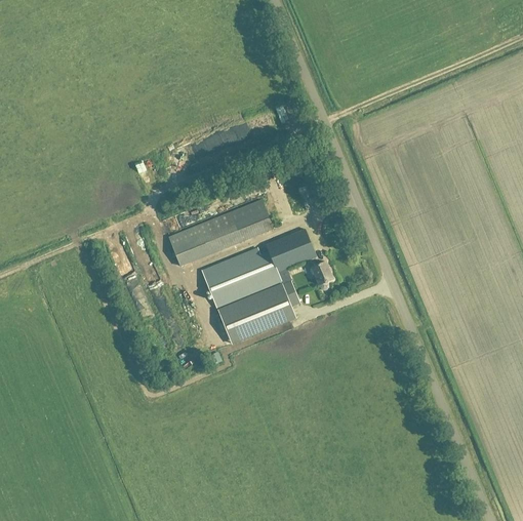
[(142,191),(149,186),(146,181),(137,186),(142,191)]
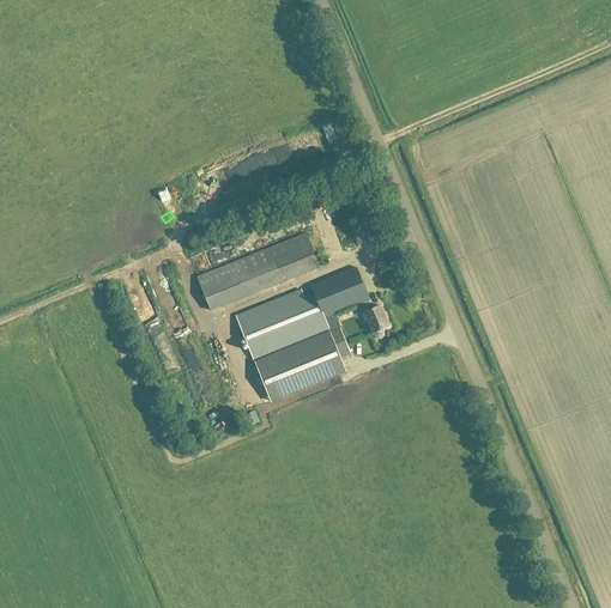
[(303,229),(194,273),(209,308),(318,263),(303,229)]
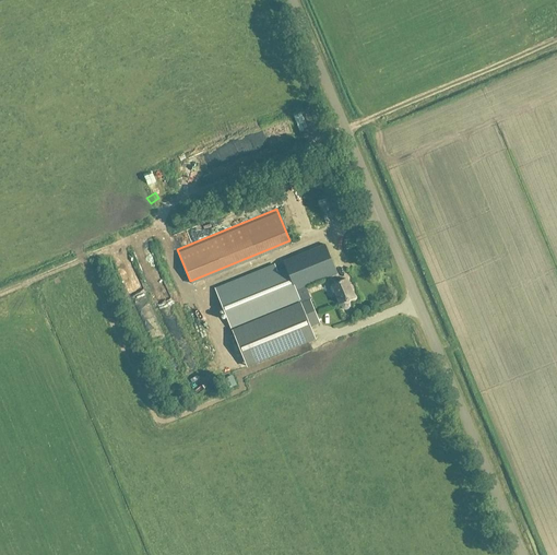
[(180,228),(168,233),(174,245),(185,239),(180,228)]
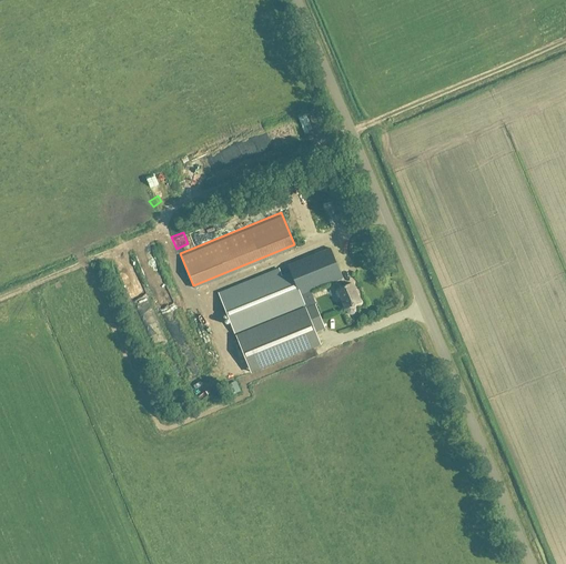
[(286,262),(299,291),(333,278),(336,285),(335,285),(343,304),(344,308),(346,310),(347,311),(350,310),(352,309),(352,308),(352,305),(351,301),(357,299),(351,280),(343,282),(340,274),(341,274),(329,244),(285,261),(286,262)]
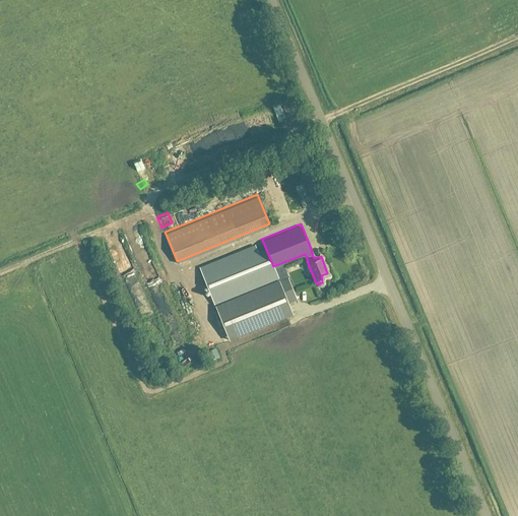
[(315,232),(311,236),(316,242),(320,239),(315,232)]
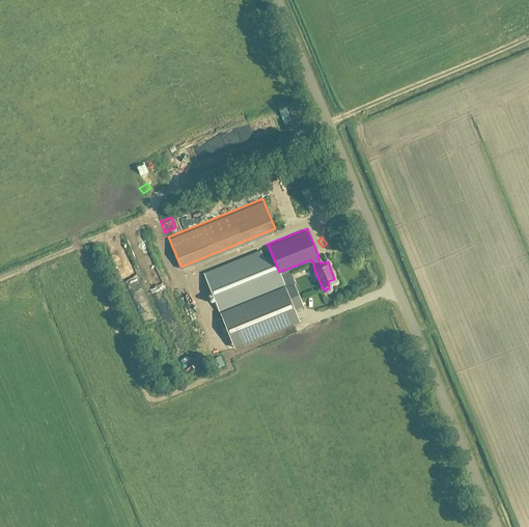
[(268,245),(271,254),(262,257),(259,248),(202,271),(218,310),(283,284),(279,272),(268,245)]
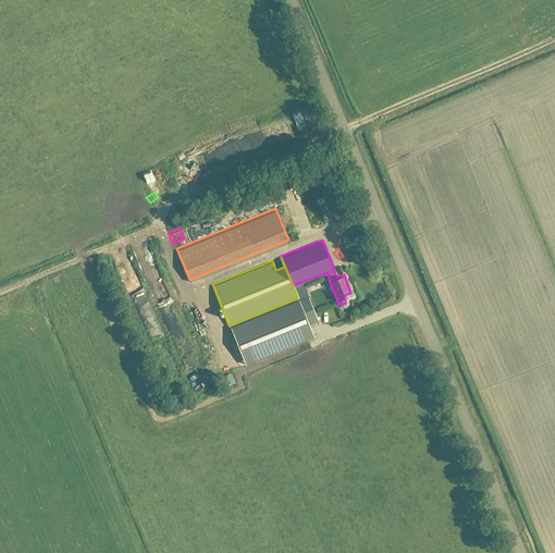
[(297,298),(307,322),(316,318),(307,295),(297,298)]
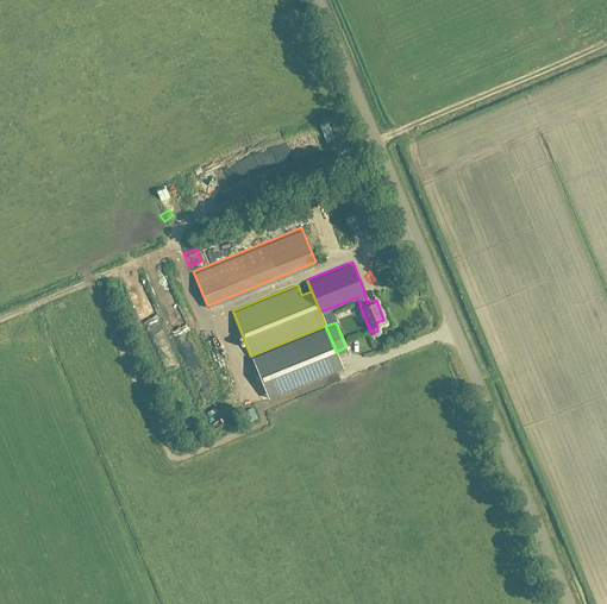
[(325,326),(250,356),(266,395),(340,364),(336,352),(325,326)]
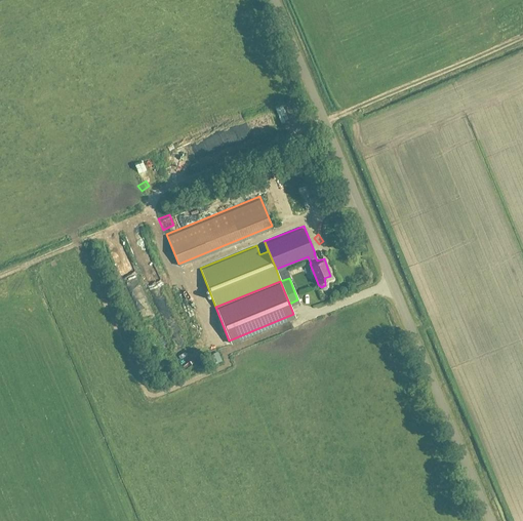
[(303,284),(296,287),(299,296),(307,293),(303,284)]
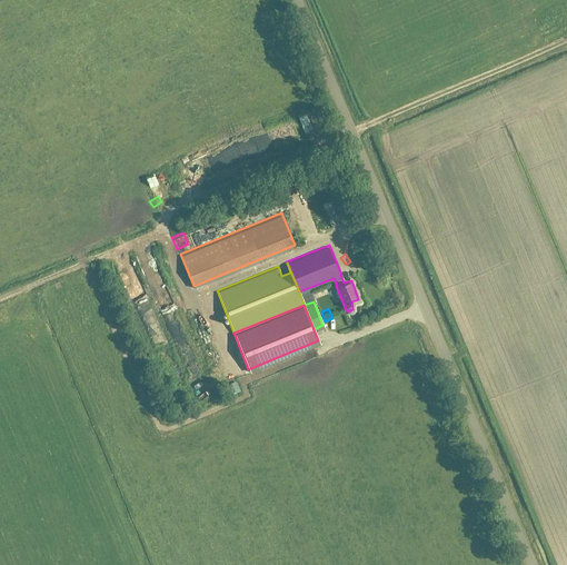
[(231,392),(237,390),(235,380),(228,382),(231,392)]
